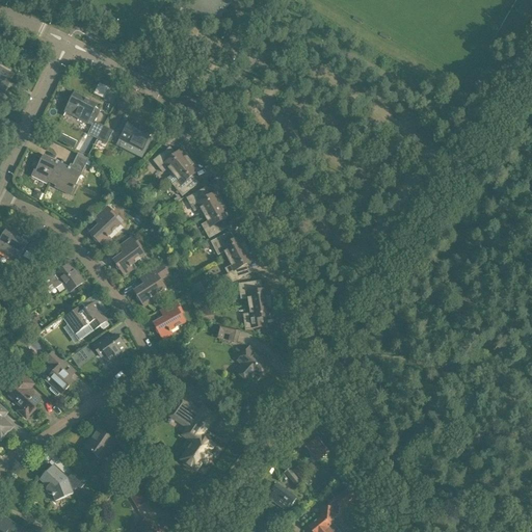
[(102,19),(107,22),(111,14),(106,11),(102,19)]
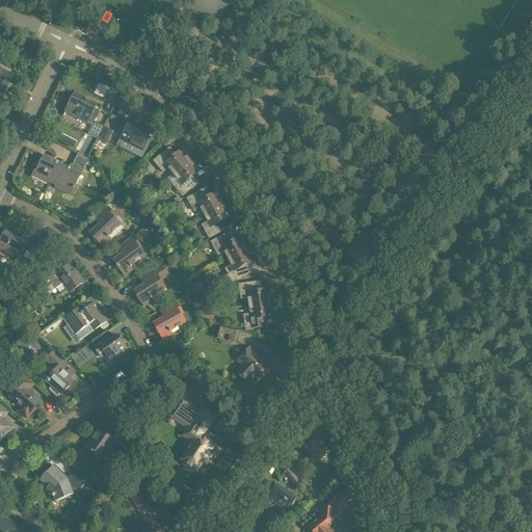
[(0,101),(8,84),(4,82),(9,73),(0,68),(0,60),(0,61),(0,60),(0,101)]
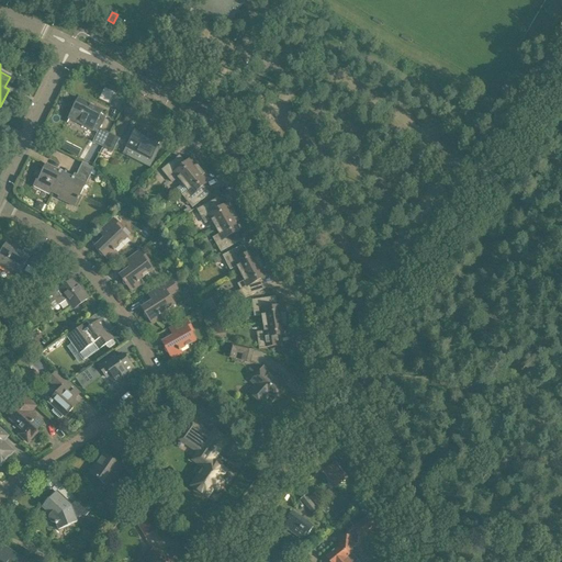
[(92,142),(102,146),(110,133),(100,128),(107,117),(100,114),(102,111),(77,98),(74,105),(75,105),(69,119),(92,131),(93,128),(98,131),(92,142)]
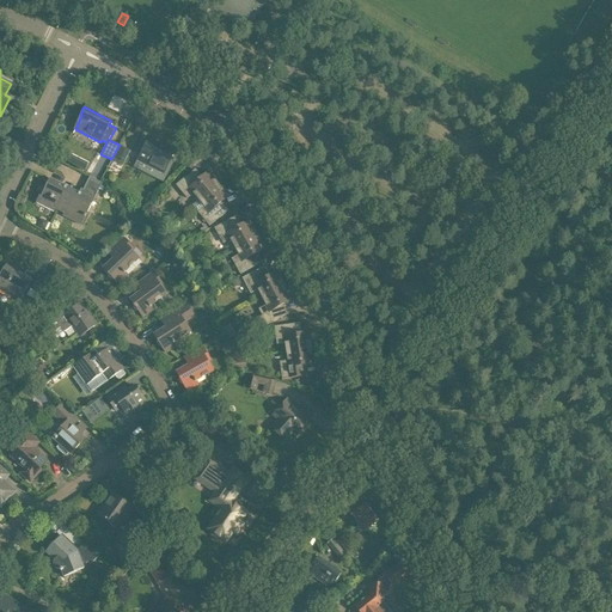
[(144,135),(136,150),(142,152),(138,161),(157,170),(152,178),(159,182),(164,173),(175,153),(148,140),(150,139),(144,135)]
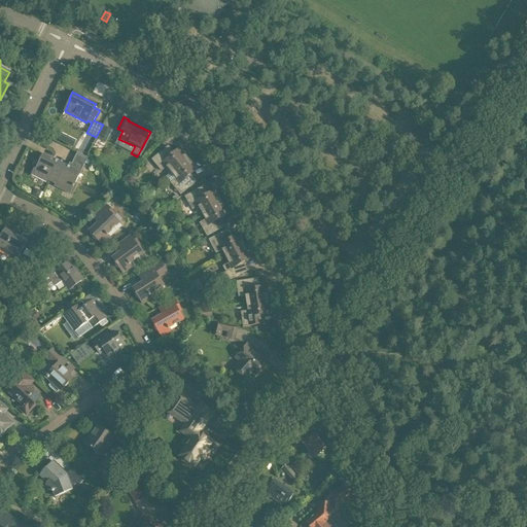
[(103,125),(97,138),(106,142),(112,130),(103,125)]
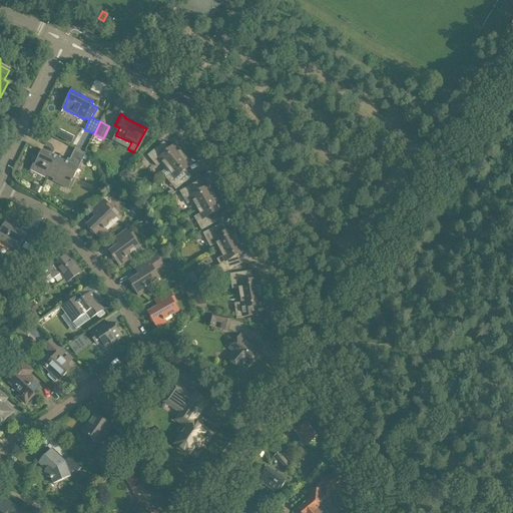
[(162,162),(166,167),(183,154),(179,150),(180,149),(175,143),(167,150),(161,143),(147,155),(156,166),(162,162)]
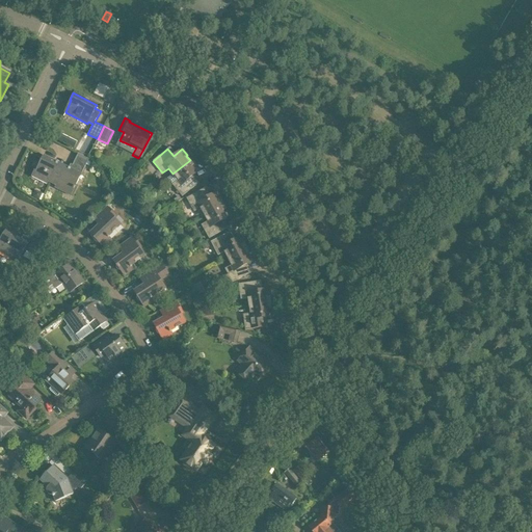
[(87,161),(88,160),(88,159),(78,154),(75,159),(85,165),(87,161)]
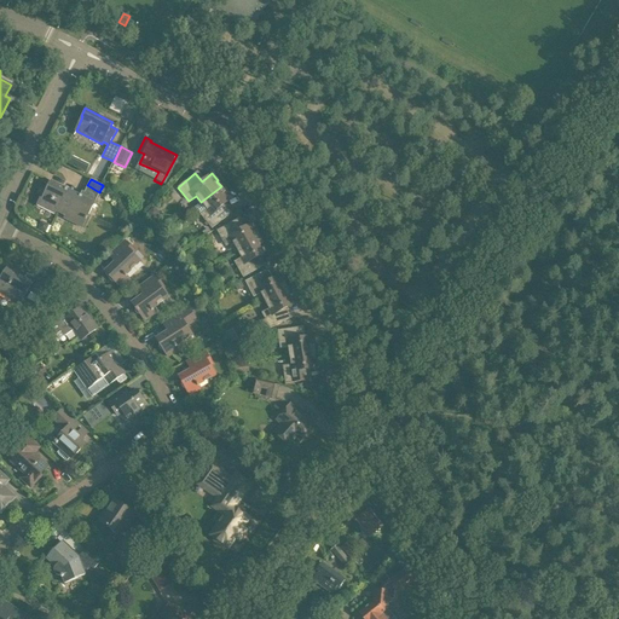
[(41,196),(38,204),(55,214),(56,210),(57,212),(68,190),(51,181),(44,197),(41,196)]
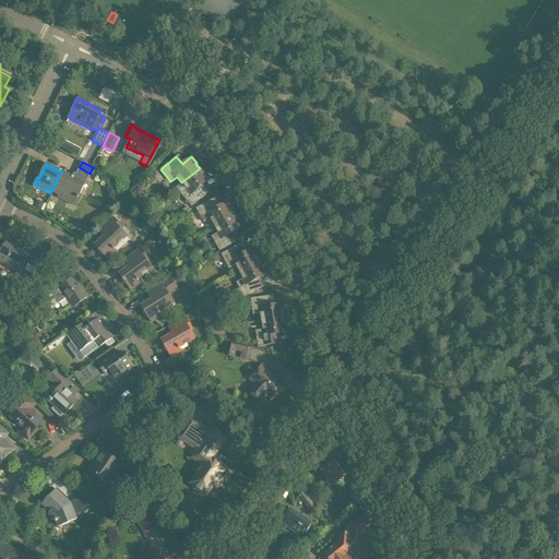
[(61,171),(51,191),(59,194),(58,198),(67,202),(68,199),(75,203),(90,174),(79,167),(75,174),(79,175),(76,179),(72,176),(61,171)]
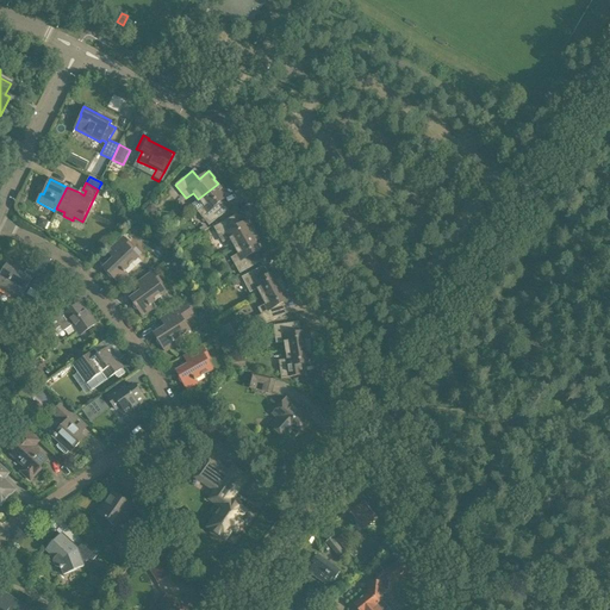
[(218,184),(192,205),(209,225),(225,212),(218,204),(229,195),(223,188),(222,188),(218,184)]
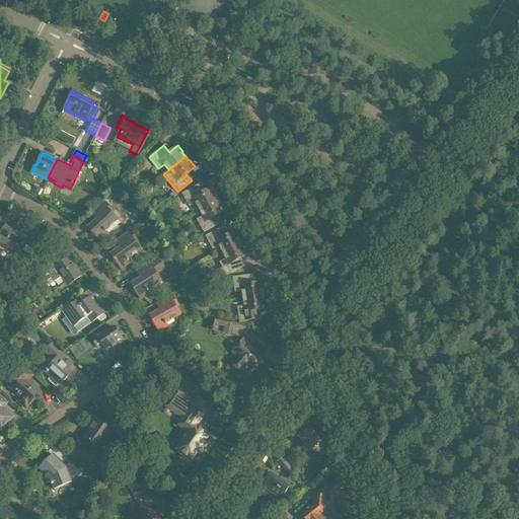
[(199,210),(218,200),(215,195),(216,194),(212,187),(203,193),(198,184),(181,194),(190,207),(193,205),(196,212),(199,210)]
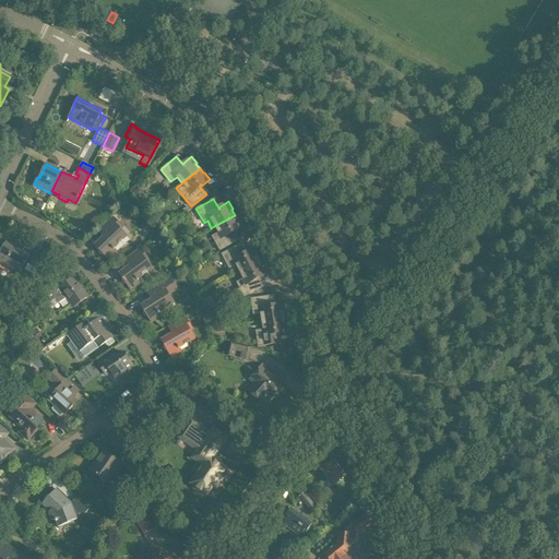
[(235,215),(214,226),(218,233),(212,237),(219,250),(237,240),(232,233),(242,226),(238,218),(237,219),(235,215)]
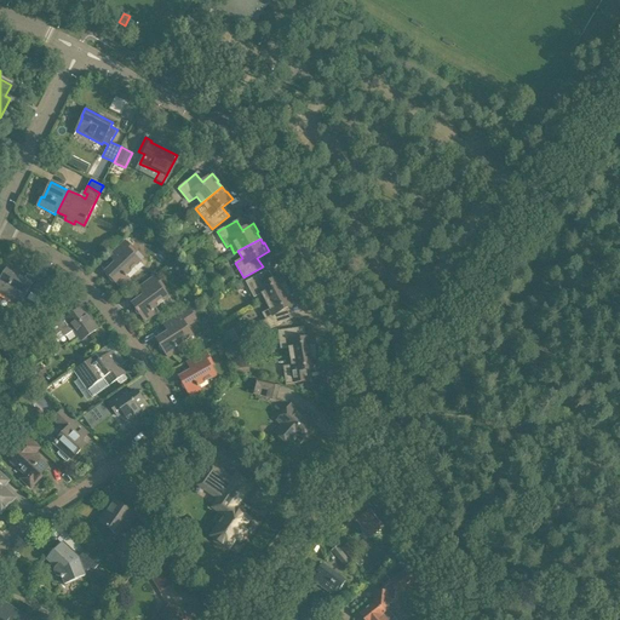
[(109,257),(115,263),(105,273),(110,277),(109,280),(112,282),(115,282),(120,288),(130,280),(126,276),(127,276),(126,275),(141,262),(133,254),(136,252),(125,241),(109,257)]
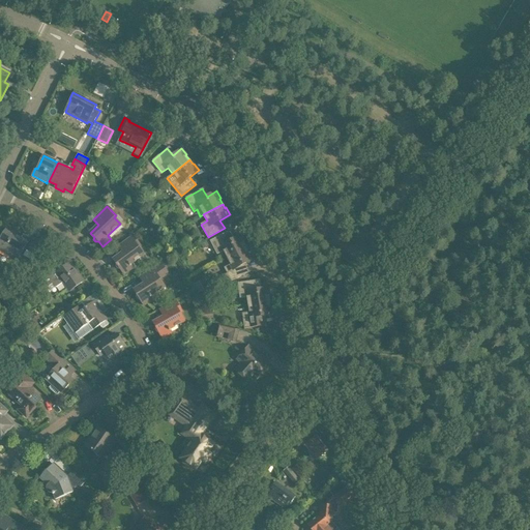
[(153,208),(148,211),(151,216),(156,213),(153,208)]
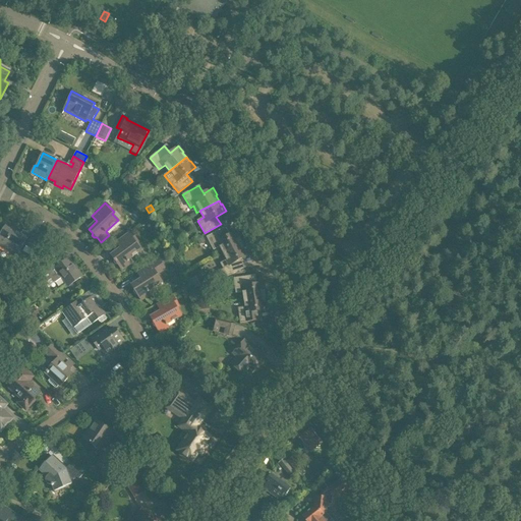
[(6,226),(0,235),(0,245),(17,255),(20,250),(29,254),(38,239),(22,230),(20,234),(6,226)]
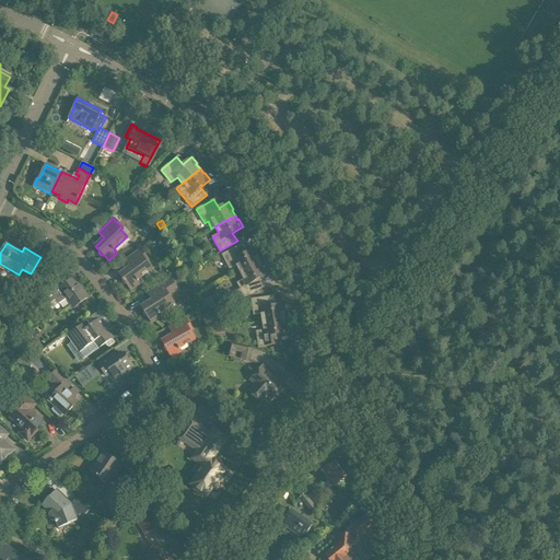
[(236,265),(240,272),(260,261),(257,257),(259,256),(255,248),(244,254),(240,245),(222,255),(230,269),(236,265)]
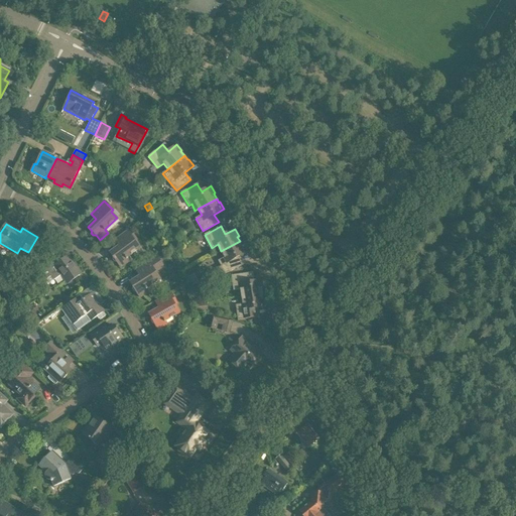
[(140,248),(135,241),(137,239),(130,230),(115,240),(119,246),(110,253),(113,257),(113,259),(114,262),(117,262),(121,267),(129,261),(127,259),(128,258),(127,257),(140,248)]
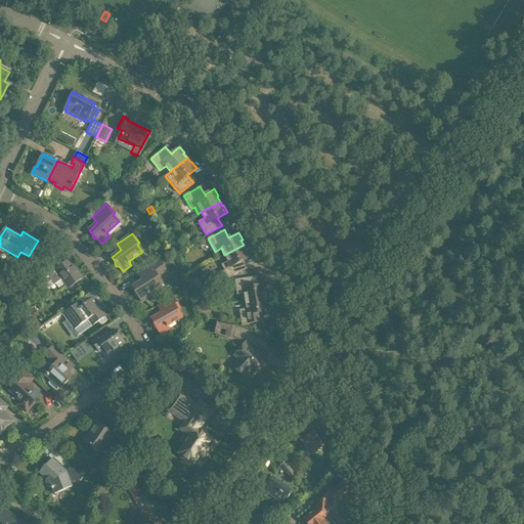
[(175,244),(170,247),(173,253),(179,250),(175,244)]
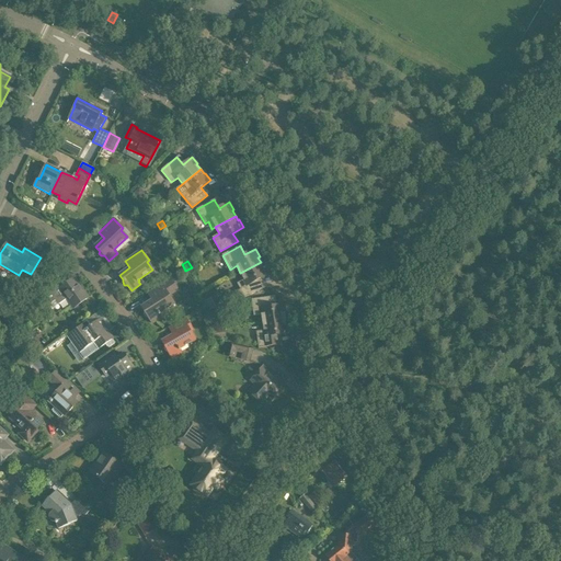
[(261,262),(240,273),(244,281),(238,284),(241,289),(232,294),(236,301),(244,297),(244,298),(262,288),(258,281),(268,274),(264,266),(263,267),(261,262)]
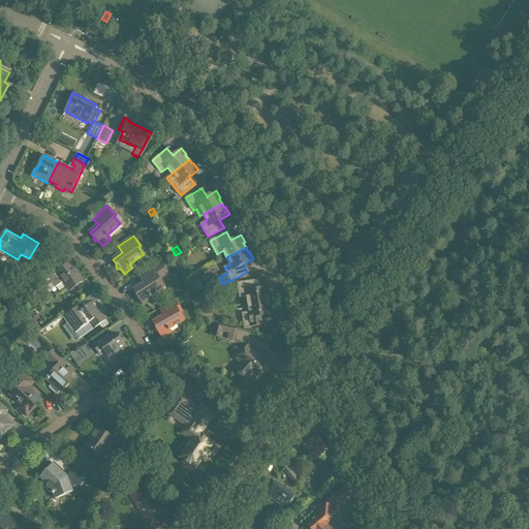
[(48,268),(40,276),(43,282),(48,289),(53,285),(55,288),(63,282),(69,290),(84,280),(70,262),(53,275),(48,268)]
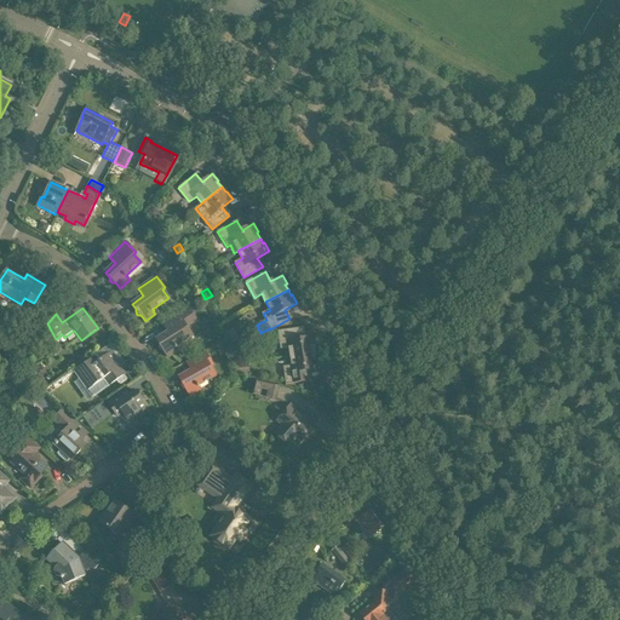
[(156,339),(160,345),(159,348),(161,350),(164,351),(168,357),(178,351),(177,348),(177,346),(193,336),(187,327),(197,321),(189,309),(164,325),(167,332),(156,339)]
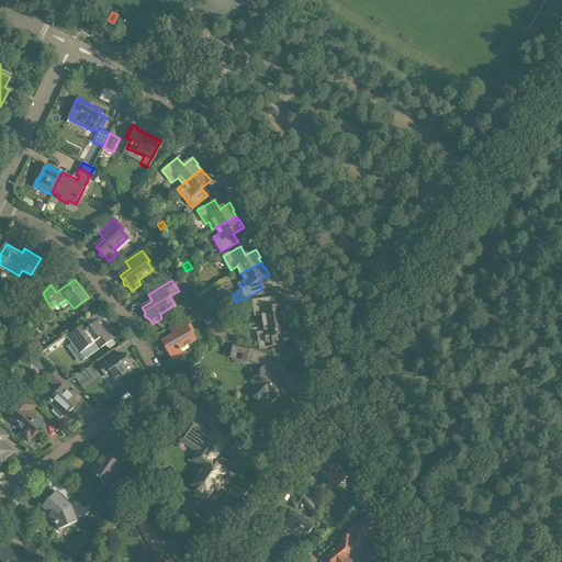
[(262,315),(263,323),(285,319),(285,314),(287,314),(285,305),(273,307),(272,298),(253,300),(255,316),(262,315)]
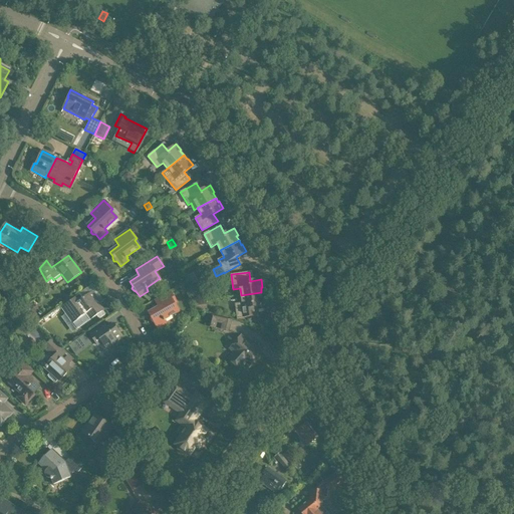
[(82,291),(60,307),(76,329),(96,314),(99,318),(107,313),(100,303),(103,301),(104,299),(102,296),(100,296),(96,299),(92,293),(86,297),(82,291)]
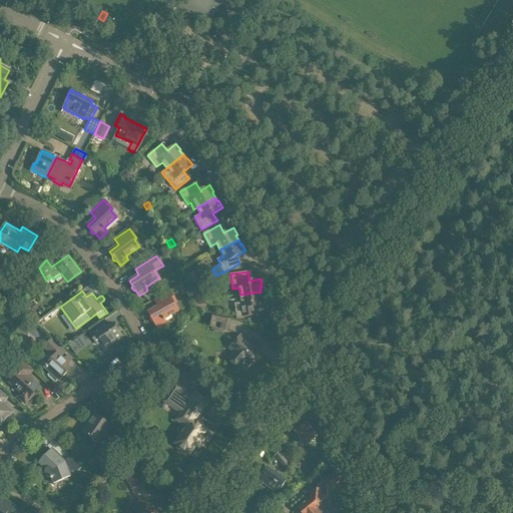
[(178,311),(174,303),(176,302),(170,292),(154,301),(158,307),(148,312),(150,317),(150,319),(151,322),(153,322),(157,328),(166,323),(164,320),(165,320),(164,319),(178,311)]
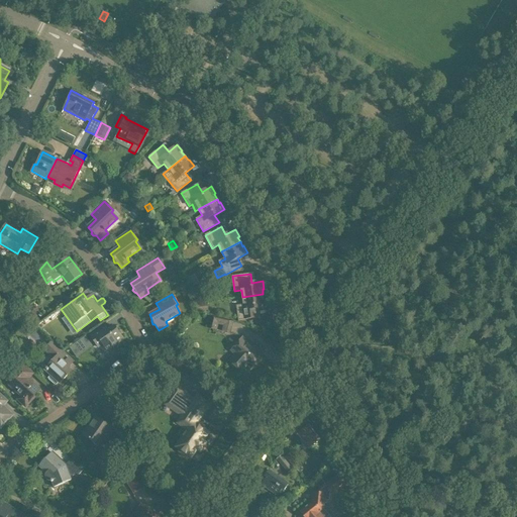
[(263,294),(242,297),(243,305),(236,306),(238,320),(256,318),(255,309),(267,307),(265,299),(264,300),(263,294)]
